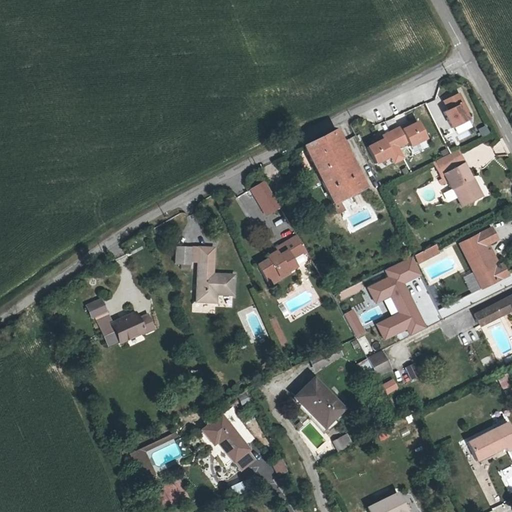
[(461,91),(445,99),(449,108),(443,111),(452,128),(474,117),(461,91)]
